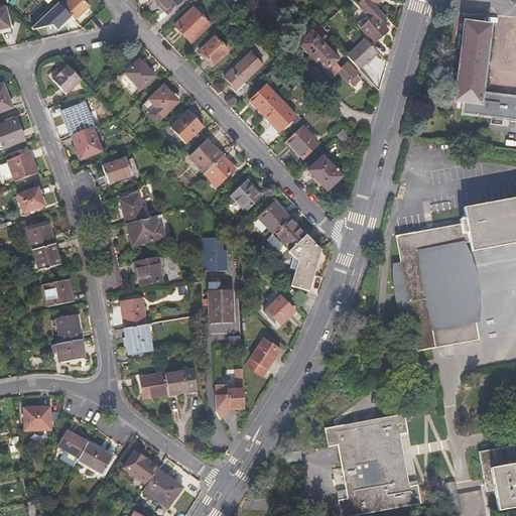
[(77,0),(67,9),(79,22),(91,10),(81,0),(77,0)]
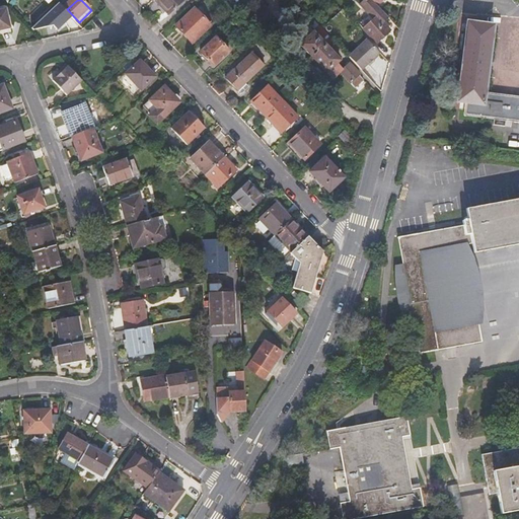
[(187,0),(158,0),(156,2),(172,19),(190,2),(187,0)]
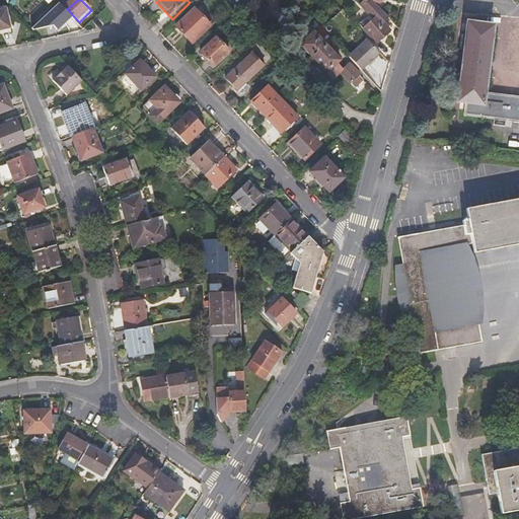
[(379,6),(373,0),(366,7),(377,19),(364,31),(377,45),(391,32),(383,23),(389,17),(379,6)]
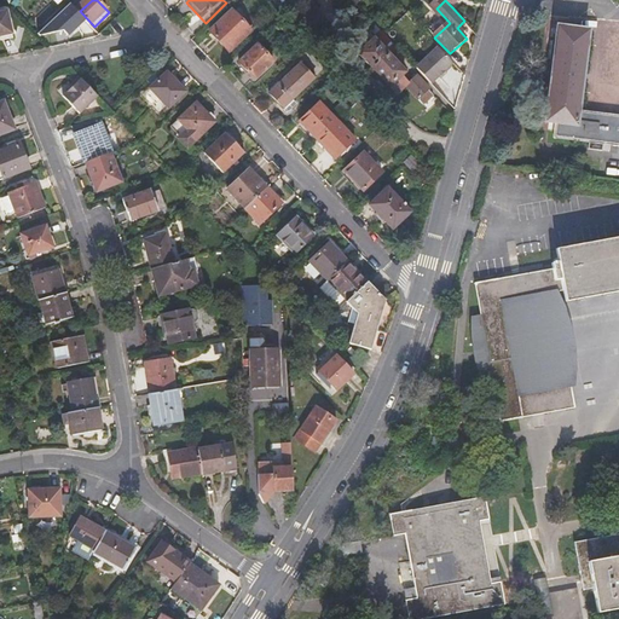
[(94,27),(80,11),(79,13),(93,28),(94,27)]
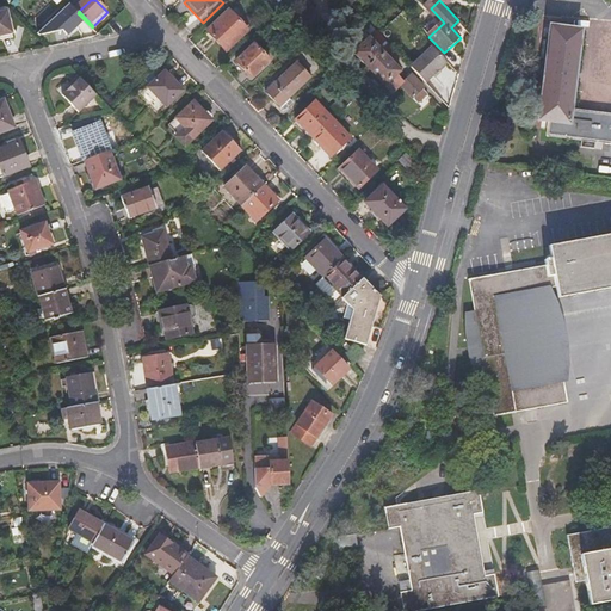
[(0,38),(16,35),(10,13),(0,14),(0,38)]
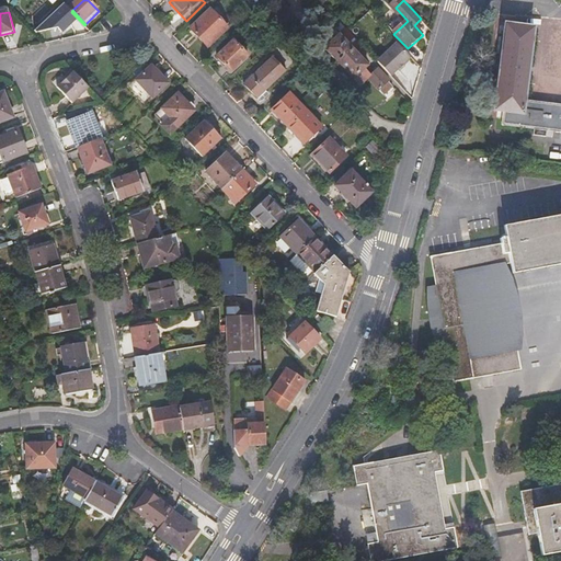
[(214,12),(193,31),(210,48),(229,30),(214,12)]
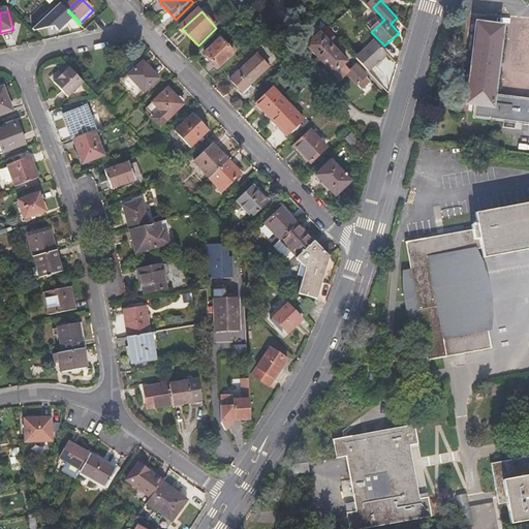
[(337,38),(315,14),(310,20),(333,43),(337,38)]
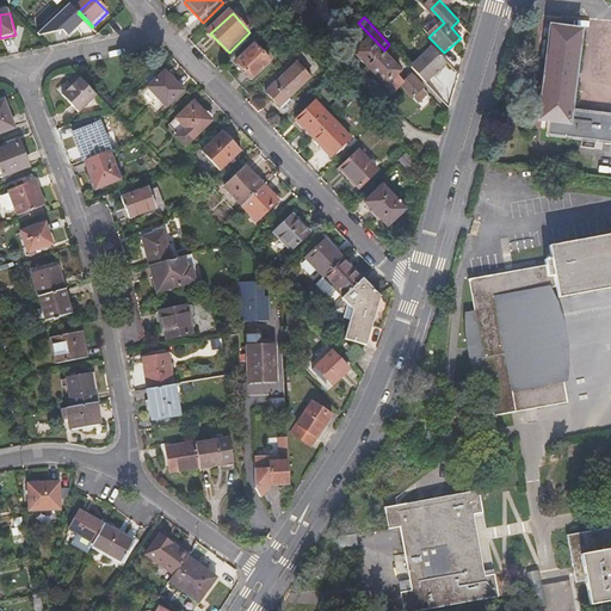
[(352,19),(339,32),(345,39),(344,41),(357,55),(356,57),(372,75),(376,72),(383,79),(392,69),(386,63),(389,60),(355,22),(353,22),(352,19)]
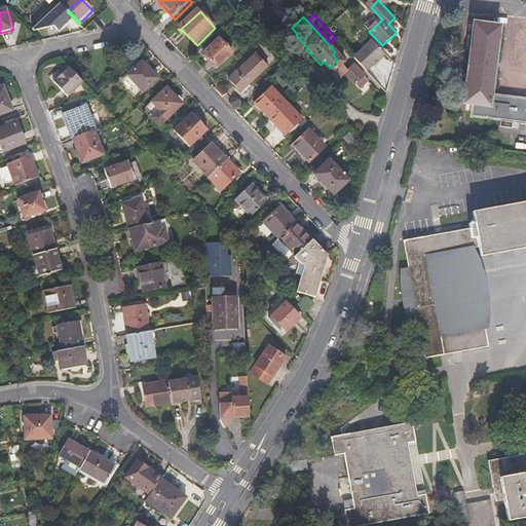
[(502,26),(475,22),(462,103),(472,105),(471,113),(525,121),(525,100),(492,96),(502,26)]
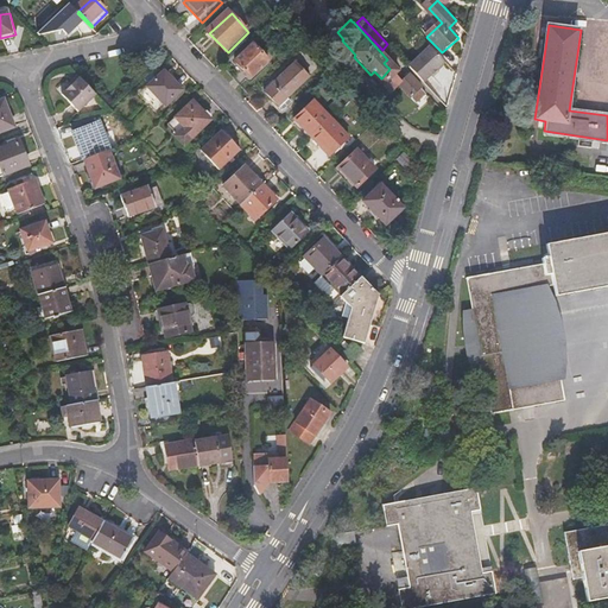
[(255,46),(238,63),(252,78),(270,63),(255,46)]
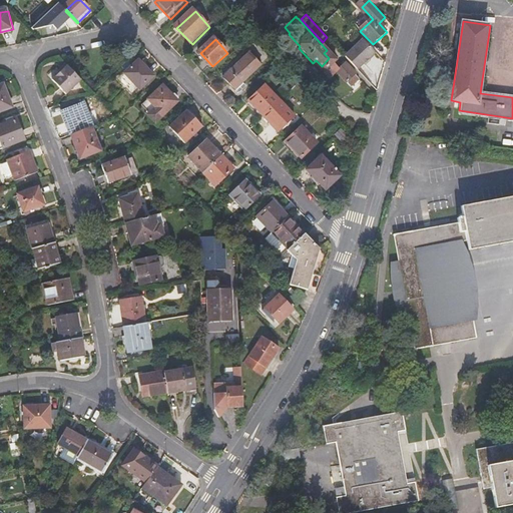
[(359,71),(378,53),(365,39),(346,57),(359,71)]
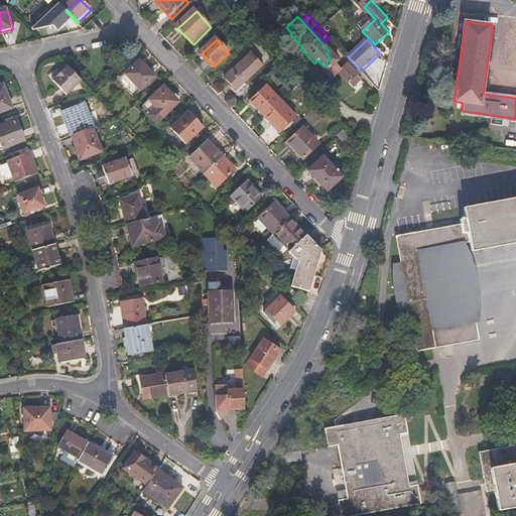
[(252,53),(225,79),(236,91),(240,95),(250,86),(246,82),(263,66),(252,53)]
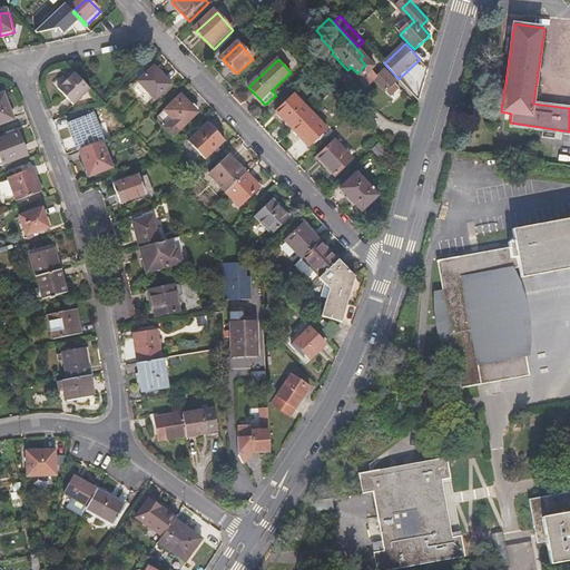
[(382,86),(391,78),(385,72),(386,71),(375,59),(366,68),(382,86)]
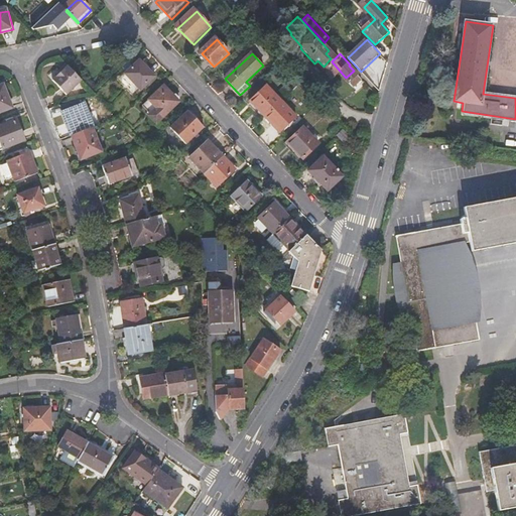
[(134,69),(128,75),(127,76),(136,86),(142,92),(156,79),(141,61),(134,69)]
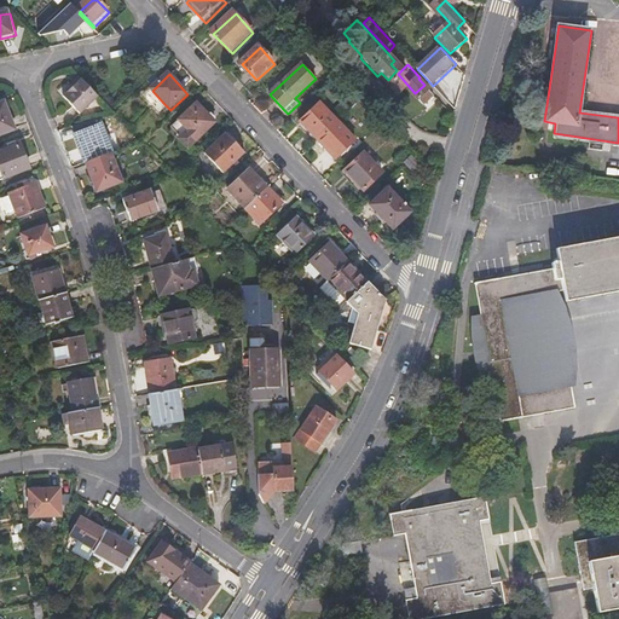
[(156,76),(149,84),(154,90),(161,82),(156,76)]
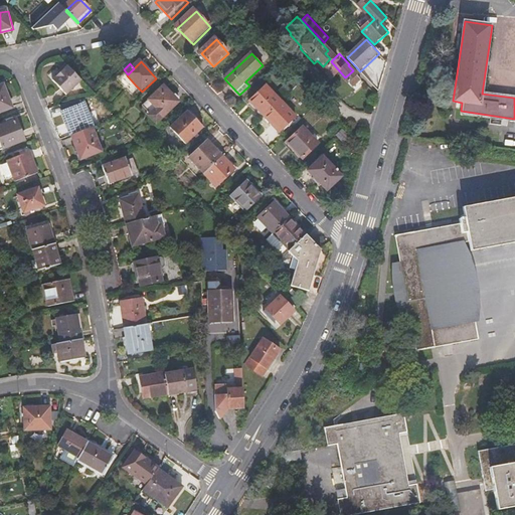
[(69,66),(67,64),(61,70),(62,72),(69,66)]
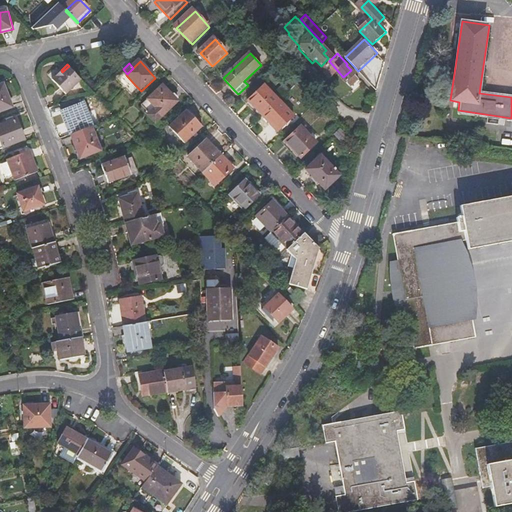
[(83,81),(69,66),(62,72),(54,80),(68,95),(83,81)]
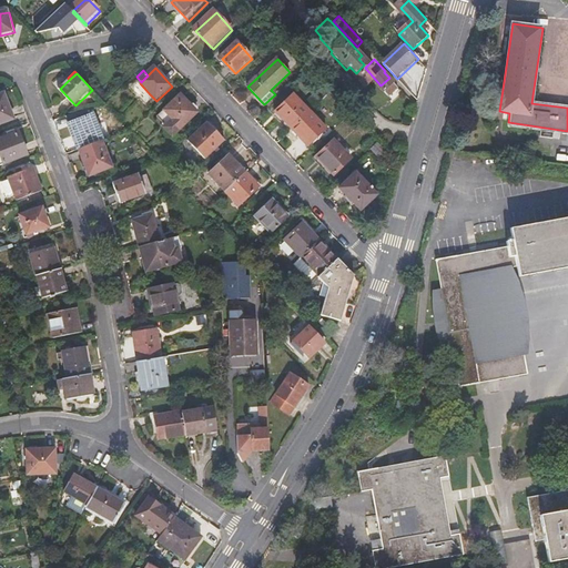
[(145,99),(150,94),(140,83),(134,88),(145,99)]
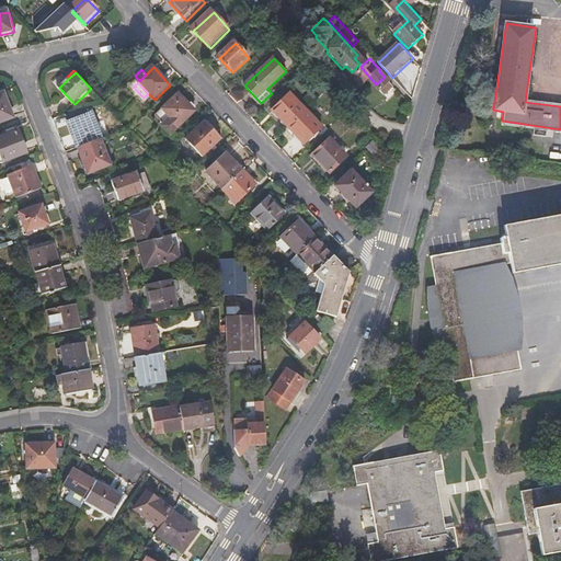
[(0,94),(0,123),(15,117),(4,93),(0,94)]
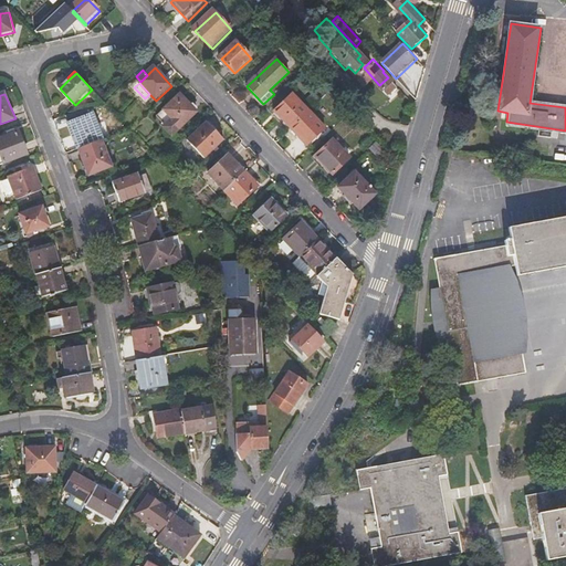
[(293,129),(311,113),(322,102),(315,95),(304,106),(295,95),(276,112),(293,129)]
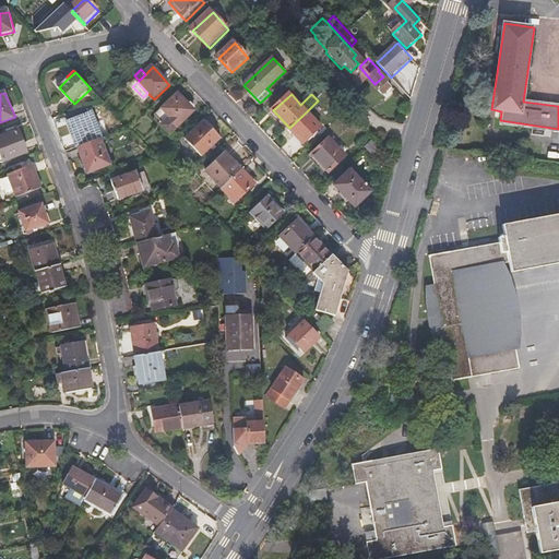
[(178,95),(162,110),(170,120),(163,128),(170,137),(178,129),(195,114),(178,95)]
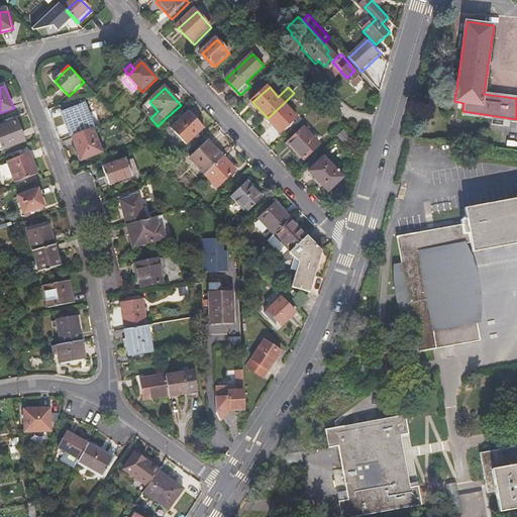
[(284,103),(268,118),(282,133),(298,119),(284,103)]
